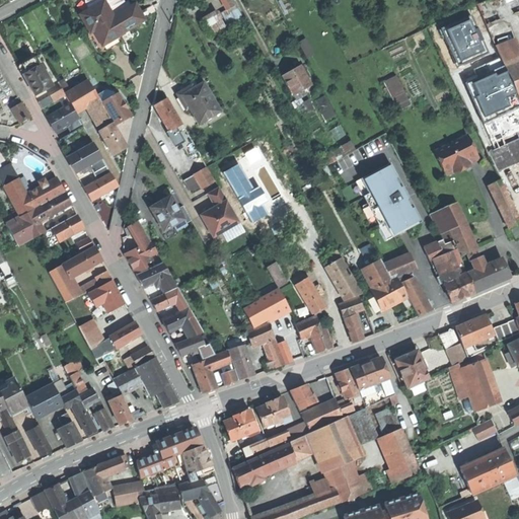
[(85,0),(86,3),(90,10),(104,1),(110,11),(125,3),(123,0),(85,0)]
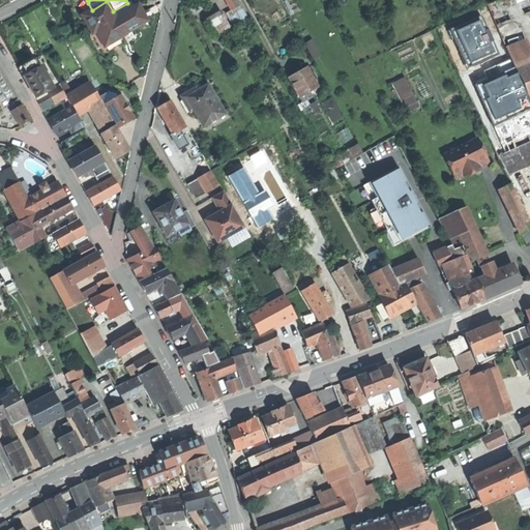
[(228,0),(234,9),(240,5),(237,0),(228,0)]
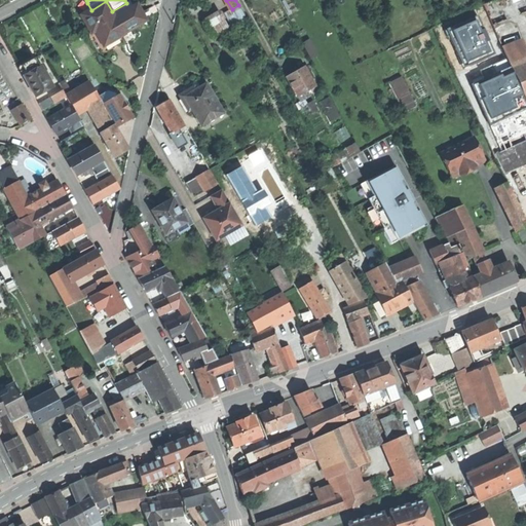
[(525,0),(496,0),(483,5),(491,27),(525,12),(525,0)]
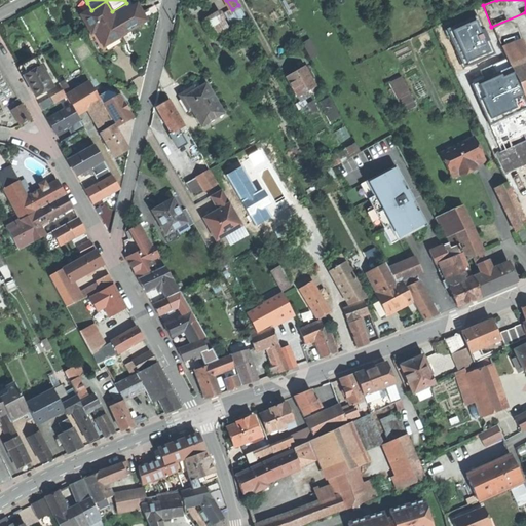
[(118,46),(125,42),(122,37),(125,35),(125,34),(115,17),(112,11),(106,1),(91,10),(82,15),(102,51),(105,52),(108,52),(118,46)]
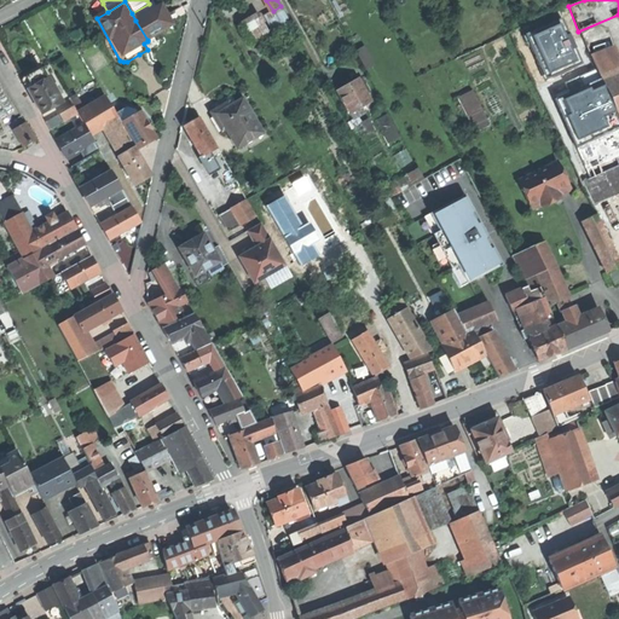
[(149,4),(132,13),(136,21),(157,9),(154,1),(149,4)]
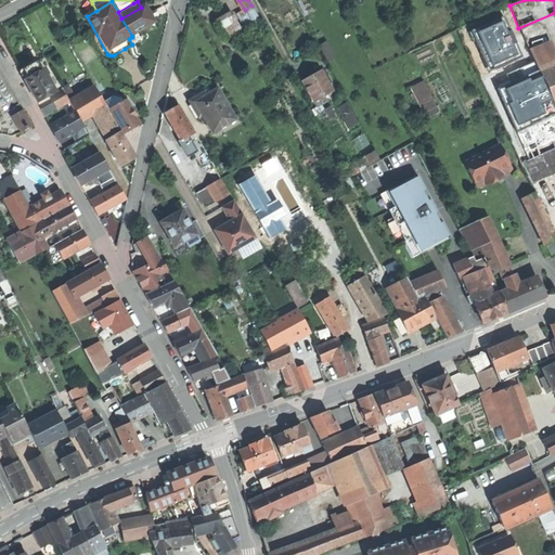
[(141,8),(121,18),(132,36),(155,23),(145,5),(141,8)]
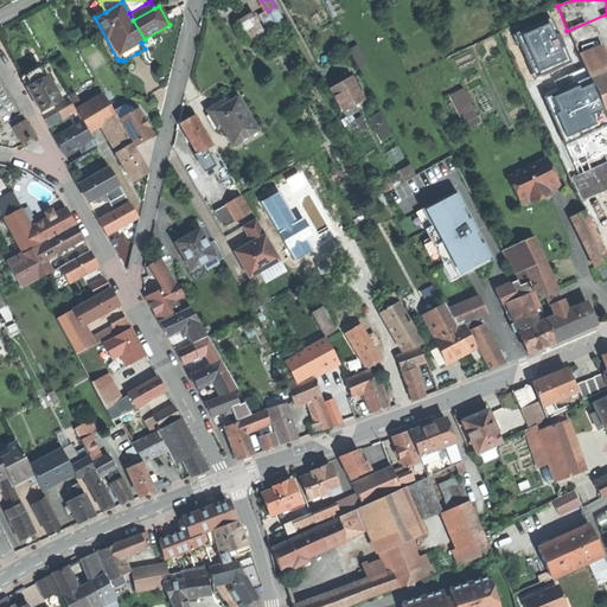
[(283,19),(275,6),(268,11),(260,16),(267,29),(283,19)]
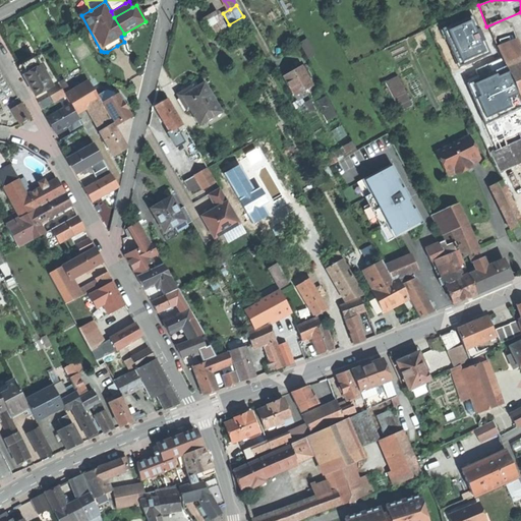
[(226,26),(219,14),(205,23),(211,35),(226,26)]
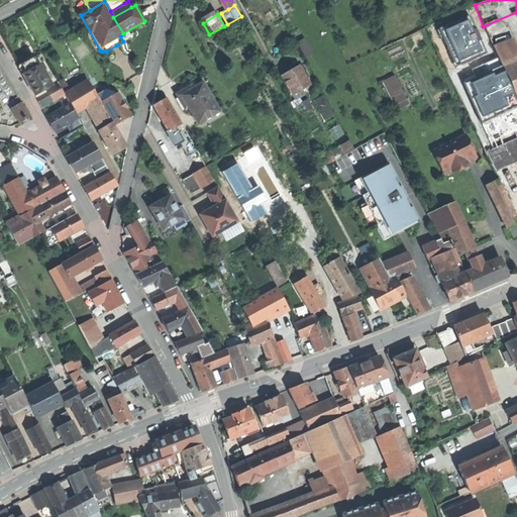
[(471,15),(438,29),(454,68),(488,53),(471,15)]
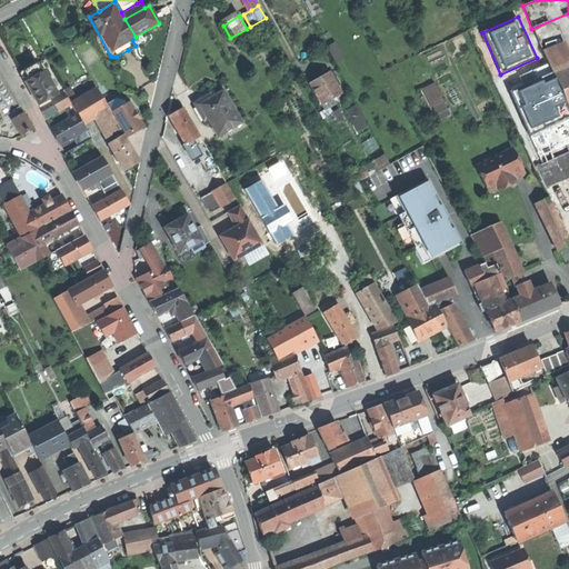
[(548,65),(550,69),(568,61),(568,51),(566,42),(542,50),(548,65)]
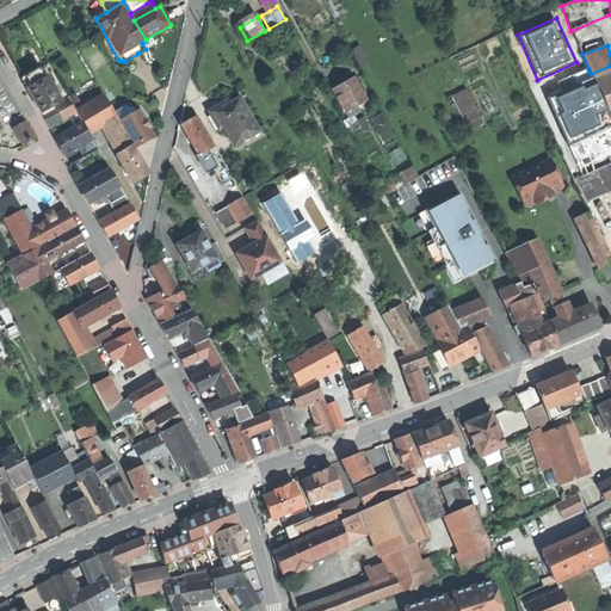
[(599,93),(610,118),(610,66),(591,74),(599,93)]
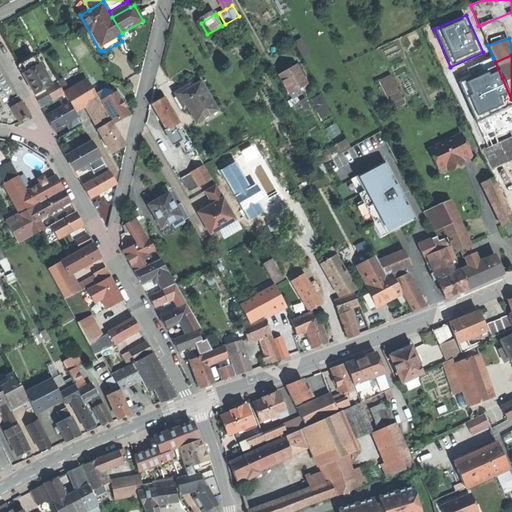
[(18,66),(23,75),(39,66),(34,57),(18,66)]
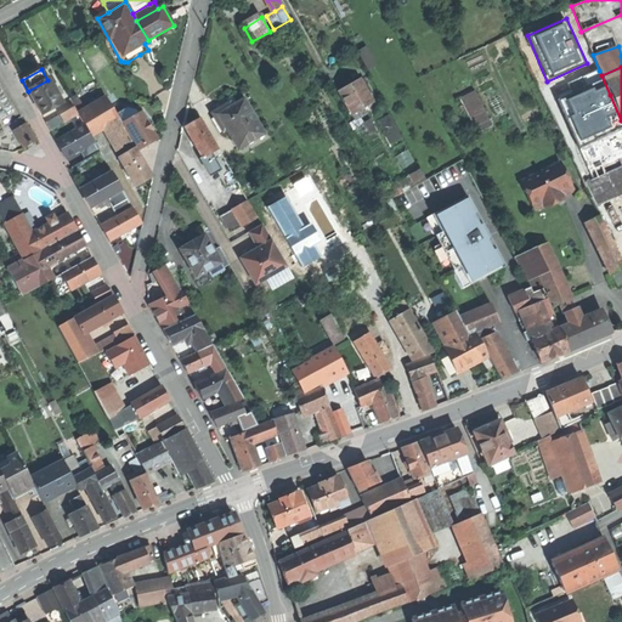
[(601,75),(599,71),(553,91),(593,179),(621,165),(621,120),(610,95),(601,75)]
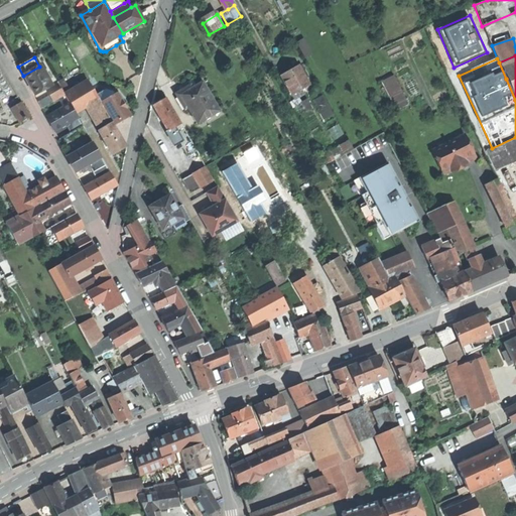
[(28,86),(34,96),(51,86),(48,81),(45,74),(40,66),(39,67),(23,76),(28,86)]
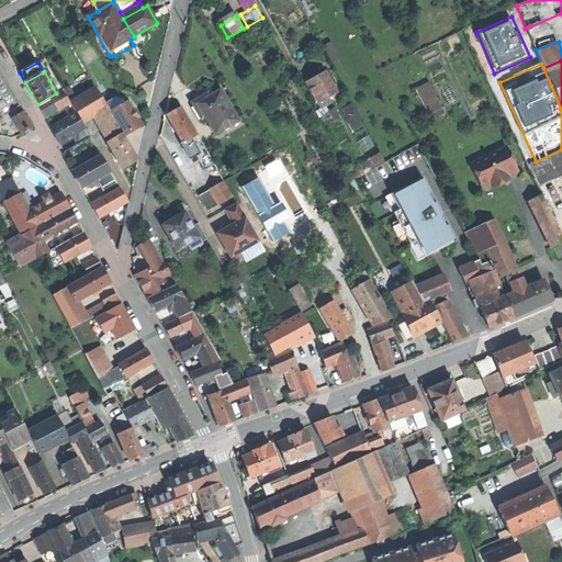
[(313,79),(306,82),(321,110),(332,103),(329,99),(337,93),(333,85),(326,74),(326,71),(313,79)]
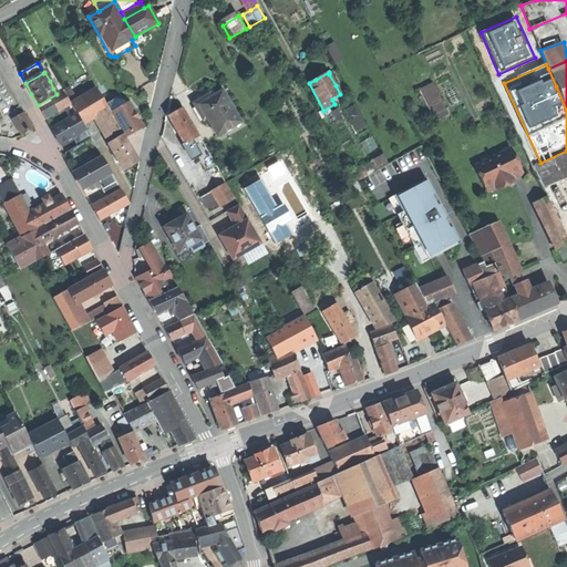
[(332,72),(329,74),(336,85),(339,84),(332,72)]
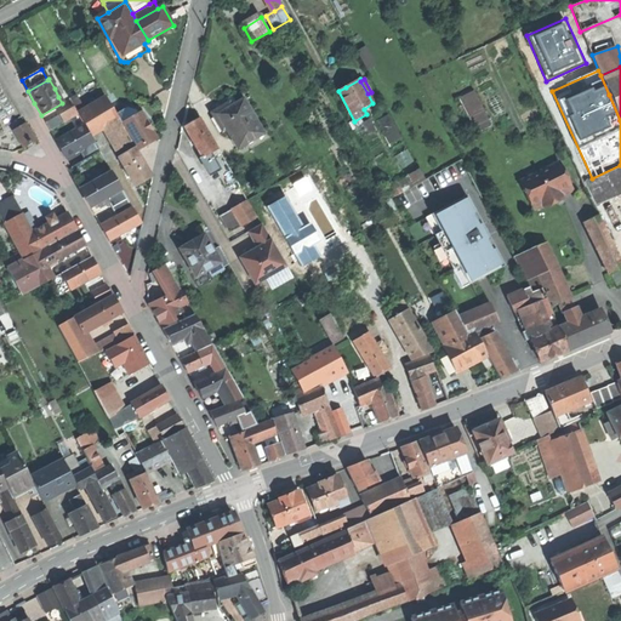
[(474,91),(461,98),(478,134),(493,126),(474,91)]
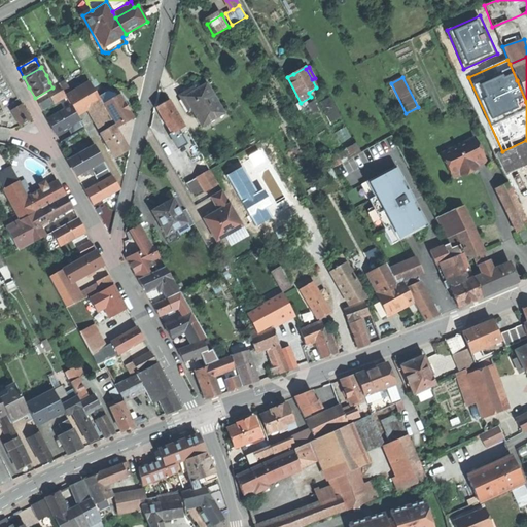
[(67,98),(72,106),(75,113),(85,107),(98,129),(104,125),(96,110),(104,106),(103,104),(99,97),(90,81),(66,96),(67,98)]
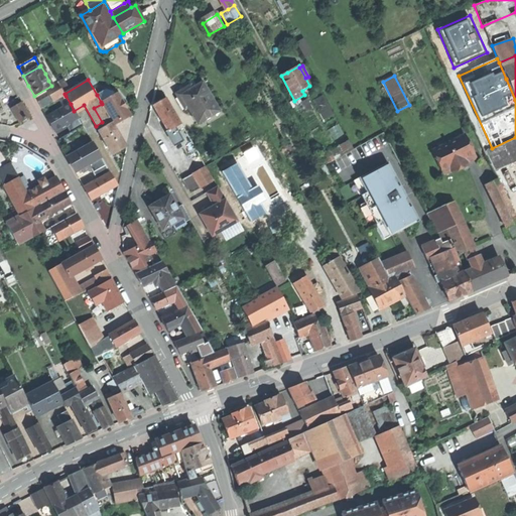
[(187,107),(198,124),(220,112),(203,83),(192,88),(188,81),(183,84),(179,87),(183,94),(179,96),(186,108),(187,107)]
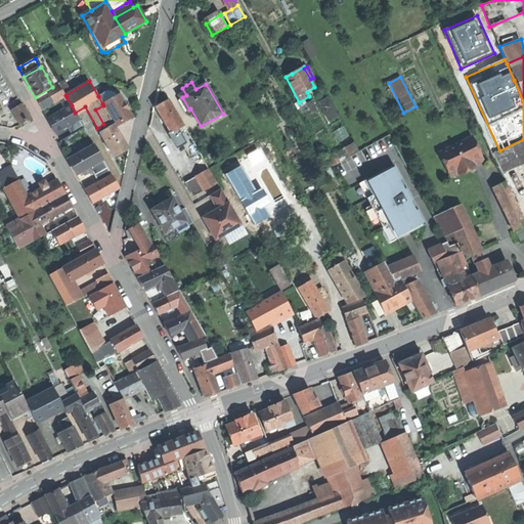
[(43,111),(67,97),(66,95),(62,90),(38,103),(43,111)]
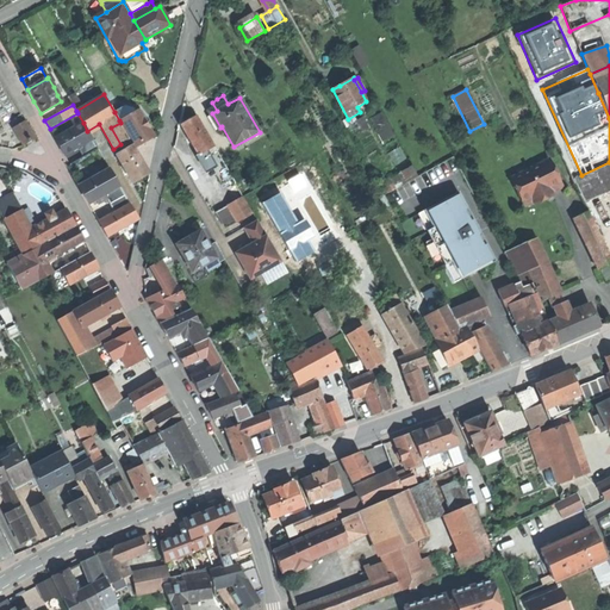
[(125,106),(114,112),(119,120),(135,112),(132,109),(125,106)]
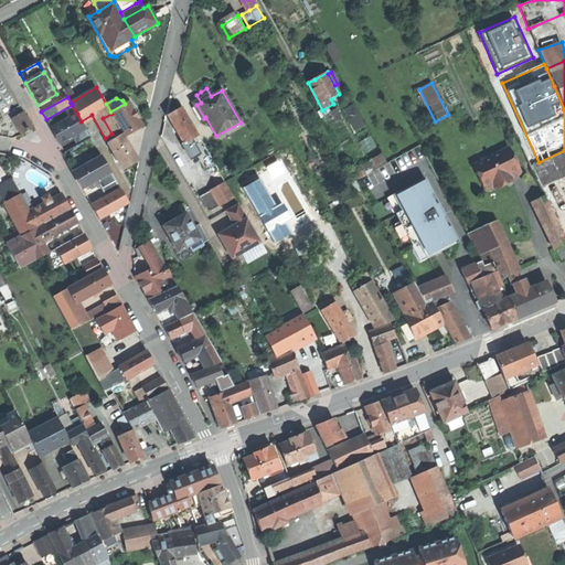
[(125,104),(110,112),(112,114),(120,129),(123,134),(125,137),(134,132),(141,127),(128,102),(125,104)]
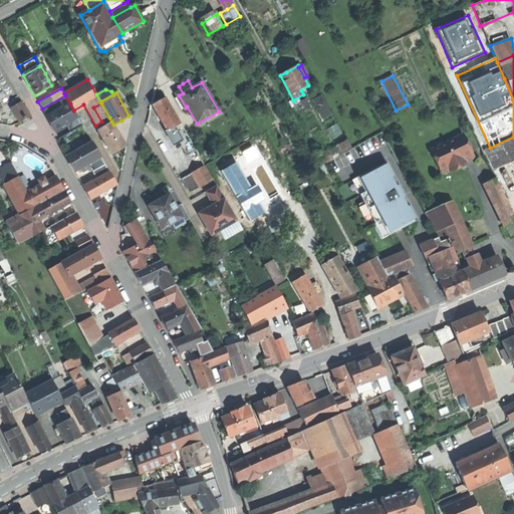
[(323,93),(313,99),(324,119),(334,114),(323,93)]
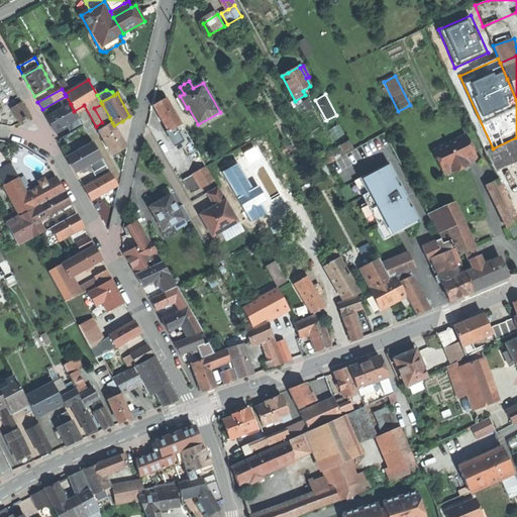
[(184,110),(187,108),(180,96),(176,98),(184,110)]
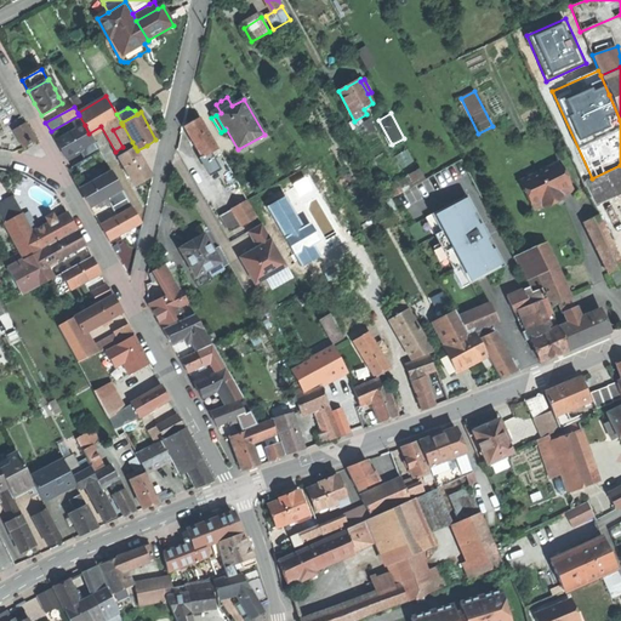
[(192,123),(184,127),(201,157),(203,158),(218,148),(201,118),(192,123)]
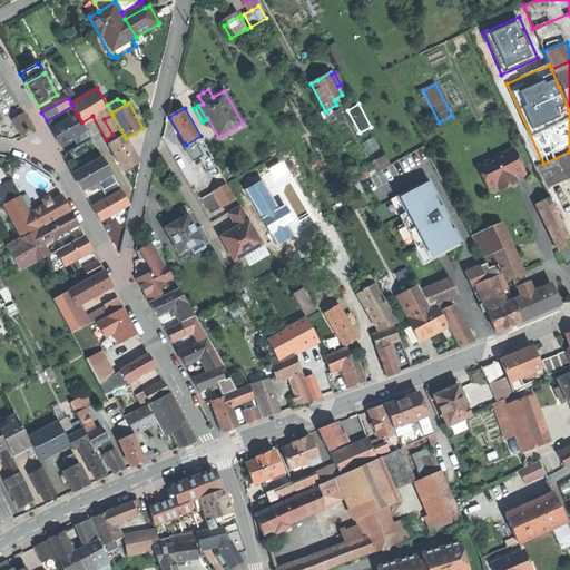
[(33,130),(23,112),(11,119),(21,137),(29,133),(33,130)]
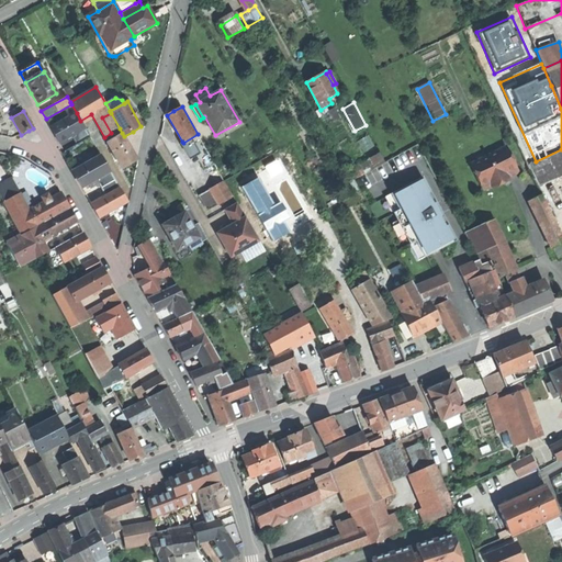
[(56,136),(59,143),(85,127),(80,121),(77,113),(51,128),(56,136)]
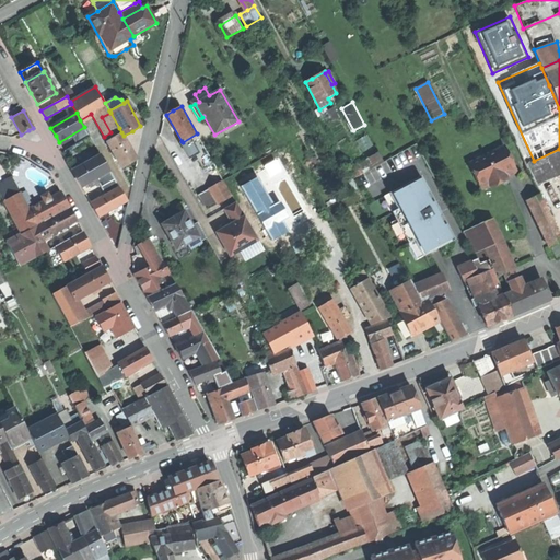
[(119,128),(111,113),(102,117),(111,132),(112,132),(119,128)]
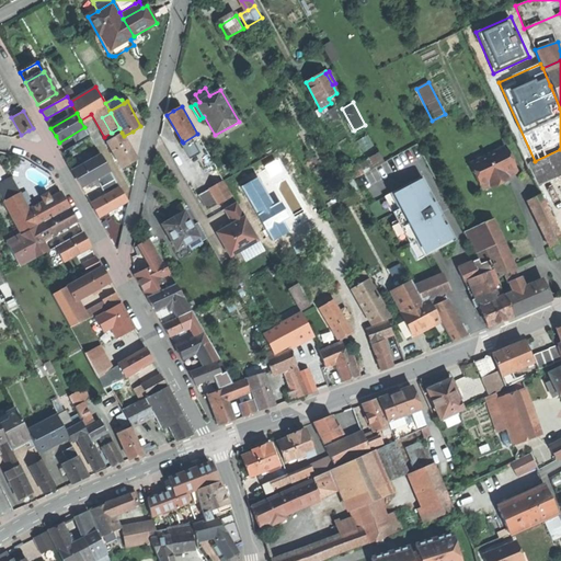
[(114,137),(122,133),(119,128),(112,133),(114,137)]
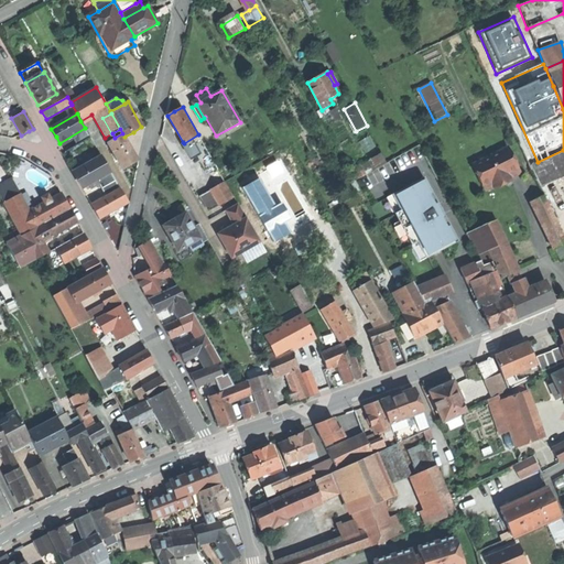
[(139,161),(125,137),(122,133),(115,138),(108,142),(122,169),(130,165),(139,161)]
